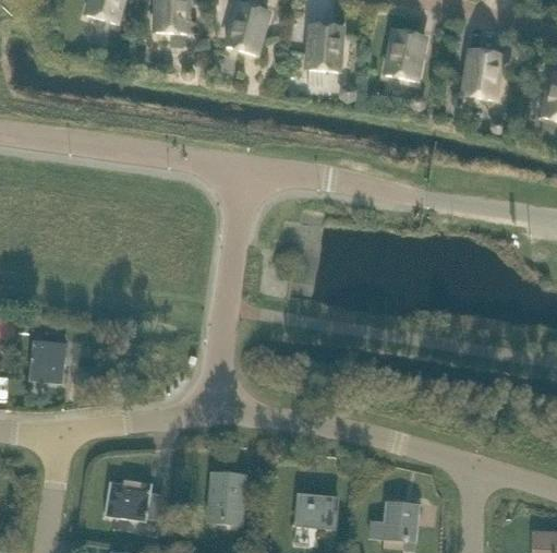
[(114,21),(121,0),(89,0),(85,13),(114,21)]
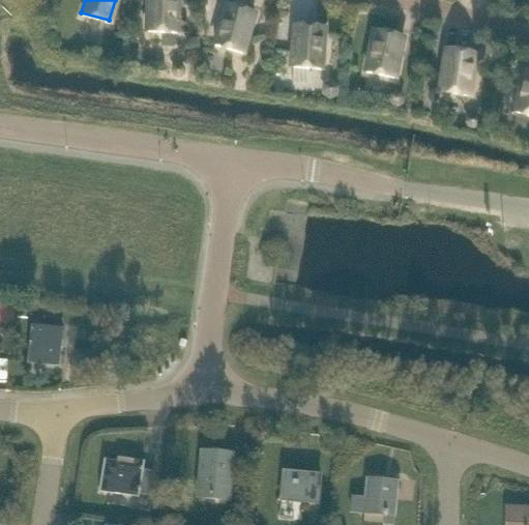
[(176,30),(177,0),(148,0),(147,28),(176,30)]
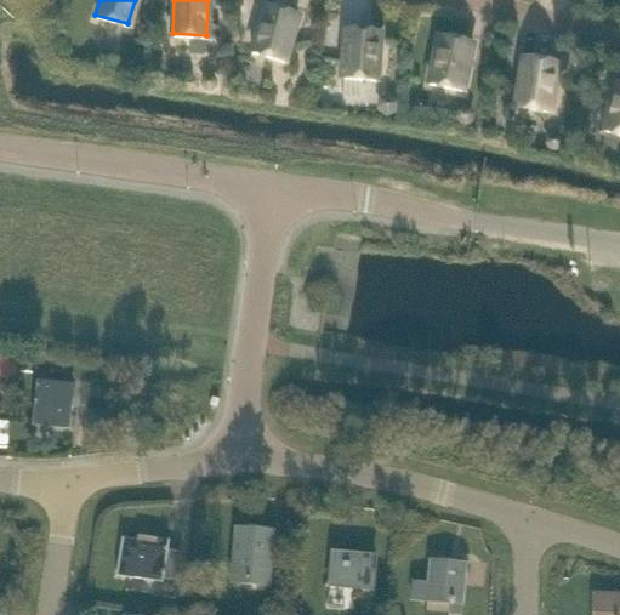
[(284,58),(297,12),(265,3),(251,50),(284,58)]
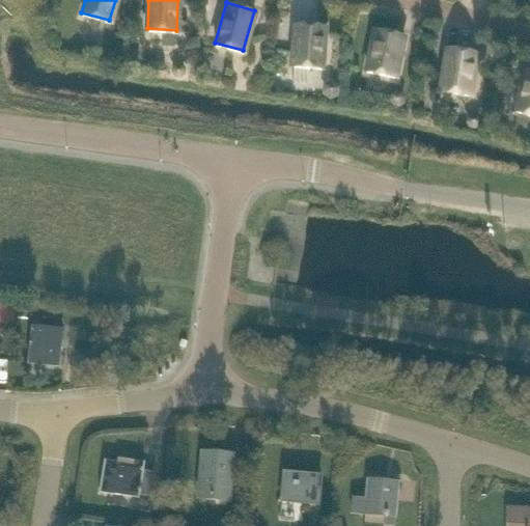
[(321,66),(324,25),(296,23),(291,64),(321,66)]
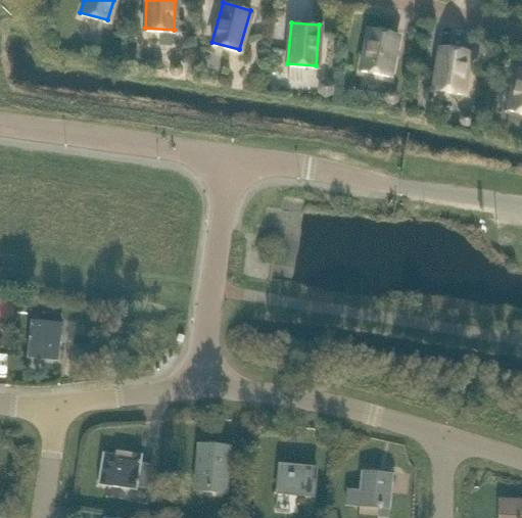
[(388,74),(396,34),(369,28),(361,67),(388,74)]
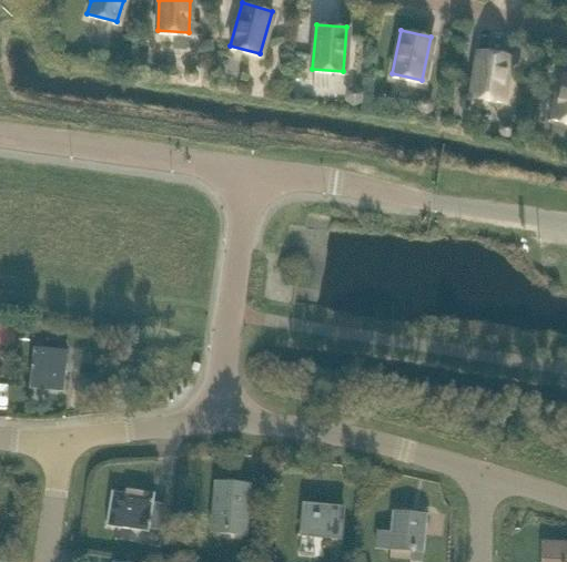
[(502,100),(508,55),(478,50),(471,94),(502,100)]
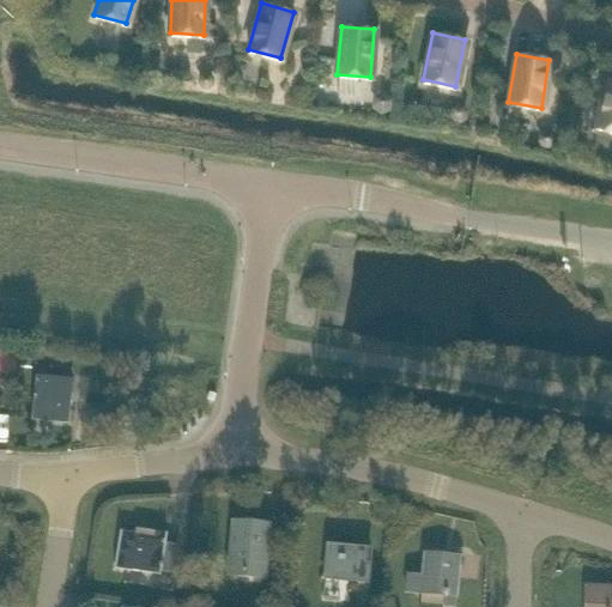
[(611,131),(611,80),(607,79),(594,126),(611,131)]
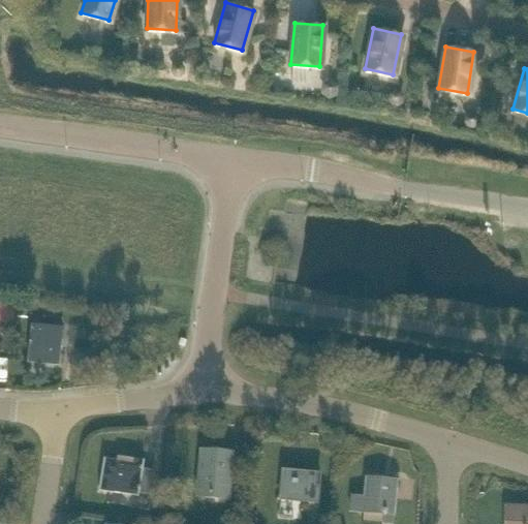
[(13,302),(0,301),(0,320),(12,321),(13,302)]
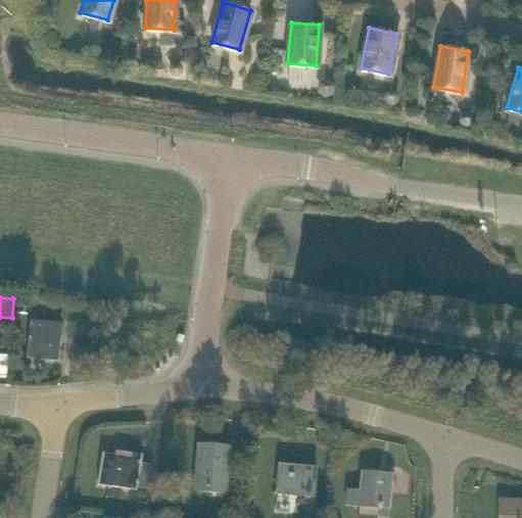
[(57,356),(60,321),(30,318),(29,334),(28,334),(28,335),(29,335),(27,352),(57,356)]
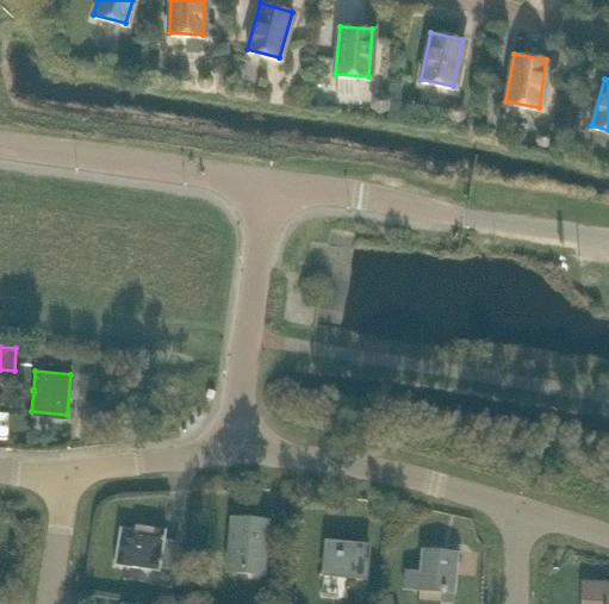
[(261,574),(266,520),(250,518),(249,531),(231,530),(232,529),(230,529),(227,567),(240,568),(240,571),(243,571),(244,564),(260,565),(260,574),(261,574)]
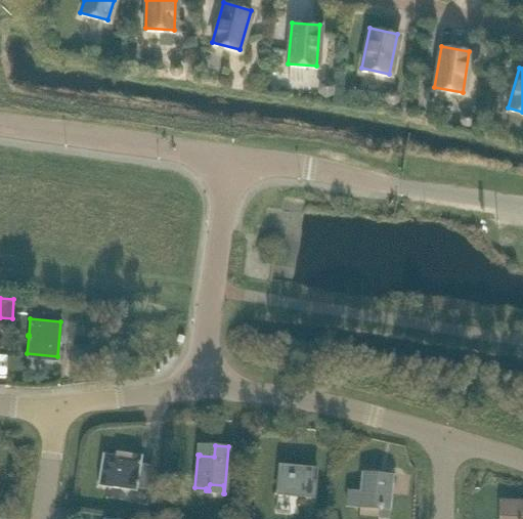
[(116,452),(115,452),(102,450),(97,482),(111,485),(111,484),(135,487),(134,489),(136,489),(137,481),(138,481),(138,478),(137,478),(141,457),(141,452),(140,452),(140,453),(131,451),(130,460),(125,459),(126,456),(116,453),(116,452)]
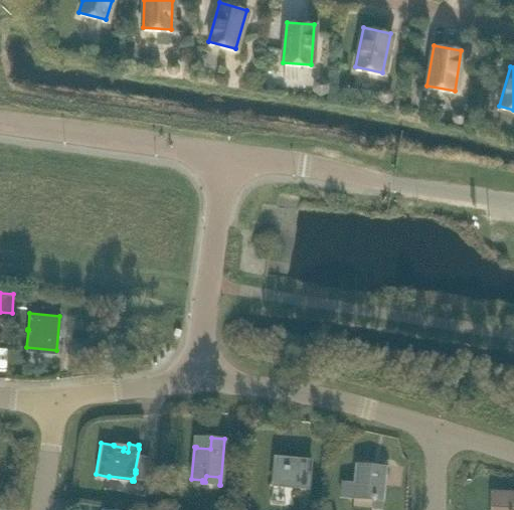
[(308,486),(310,458),(275,455),(272,483),(308,486)]
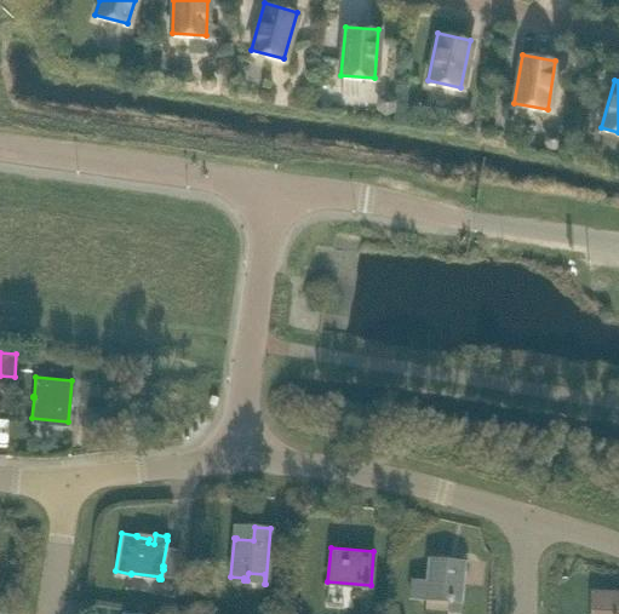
[(459,609),(464,560),(429,556),(427,578),(411,577),(410,595),(447,598),(447,608),(459,609)]
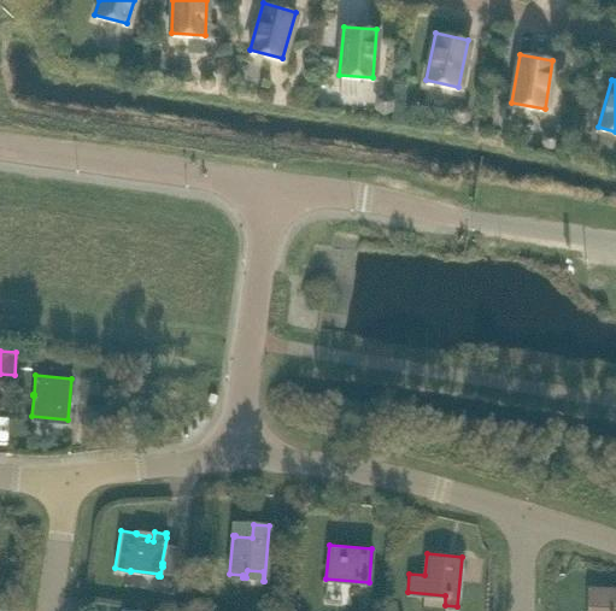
[(590,586),(588,610),(615,610),(615,586),(605,586),(591,586),(590,586)]
